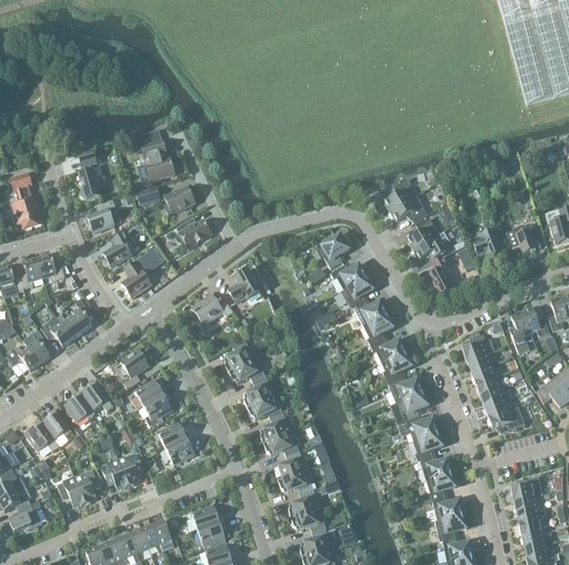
[(498,0),(527,102),(568,91),(568,0),(498,0)]
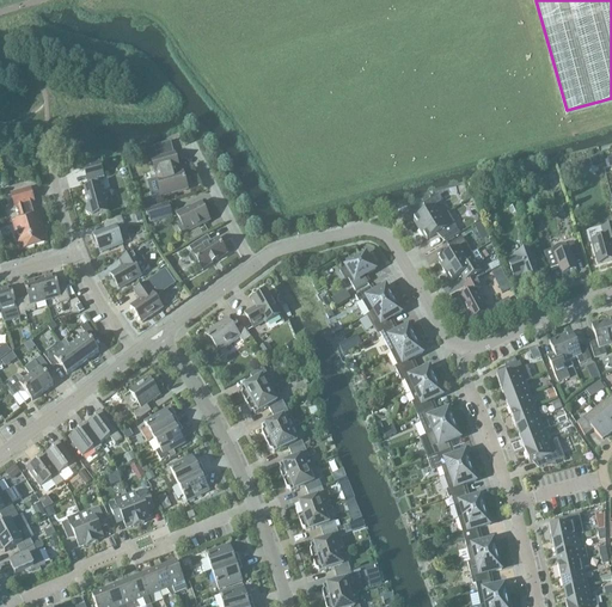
[(151,157),(161,192),(188,185),(183,167),(176,169),(175,165),(179,163),(175,149),(171,136),(154,142),(158,154),(151,157)]
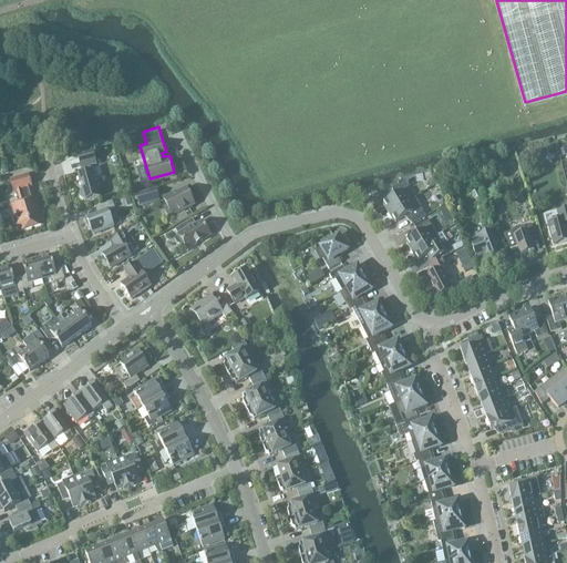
[(83,171),(78,172),(82,186),(79,194),(84,197),(100,193),(96,183),(98,182),(100,181),(100,178),(100,176),(99,174),(95,173),(94,173),(91,164),(90,162),(95,161),(93,149),(78,153),(82,164),(81,164),(83,171)]
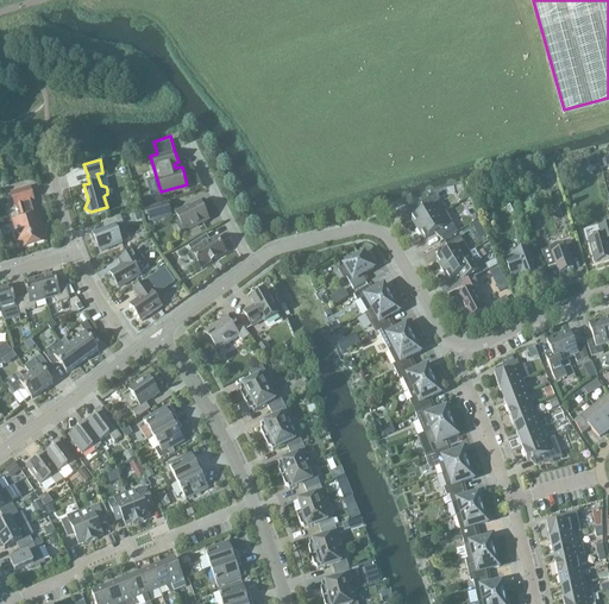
[(11,190),(16,203),(18,202),(20,212),(14,214),(23,245),(45,238),(41,221),(43,221),(39,208),(36,209),(32,197),(33,197),(30,186),(11,190)]
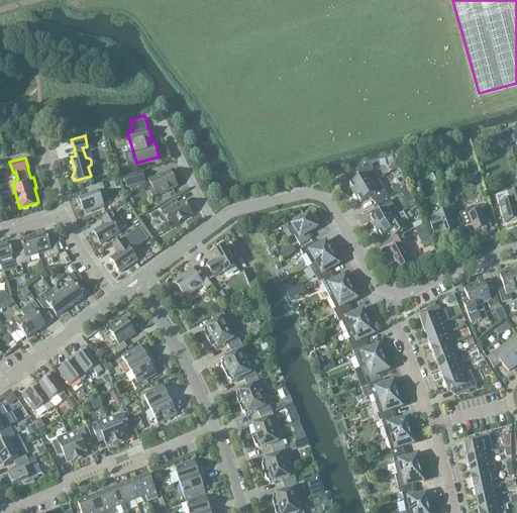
[(349,183),(354,191),(373,180),(367,171),(375,167),(371,161),(357,170),(360,175),(349,181),(350,183),(349,183)]
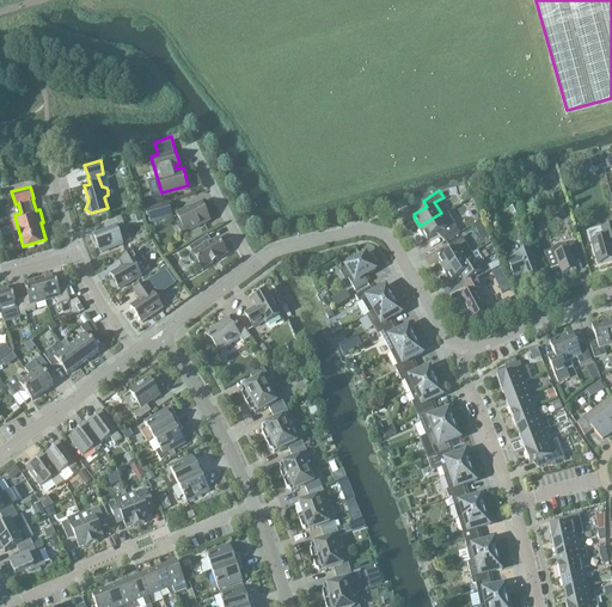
[(147,206),(151,215),(172,210),(169,200),(147,206)]
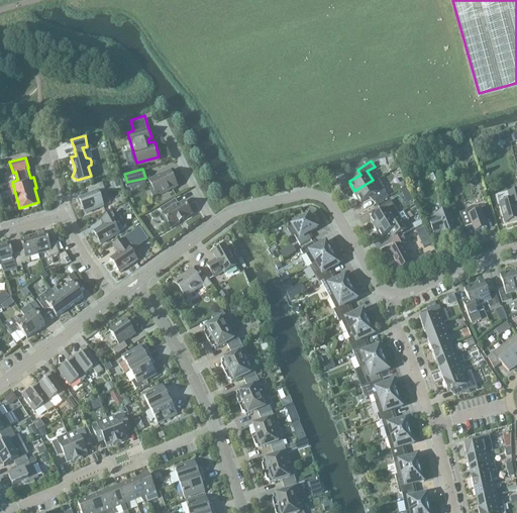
[(177,184),(170,169),(158,175),(158,174),(148,179),(153,188),(151,189),(150,190),(152,194),(154,195),(157,194),(177,184)]
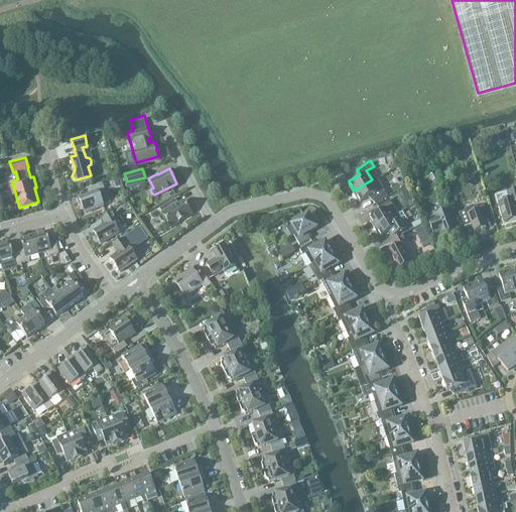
[(377,176),(372,179),(354,190),(358,198),(359,198),(360,199),(371,193),(376,201),(388,194),(377,176)]
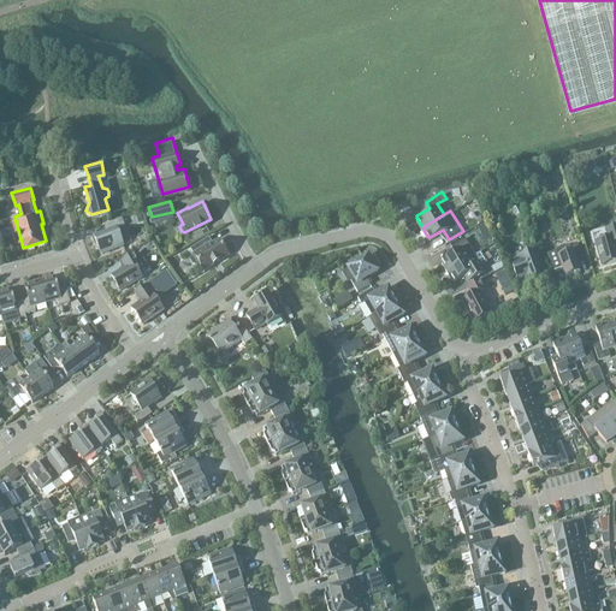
[(122,214),(119,214),(105,219),(108,226),(94,232),(101,250),(124,242),(117,224),(125,221),(122,214)]
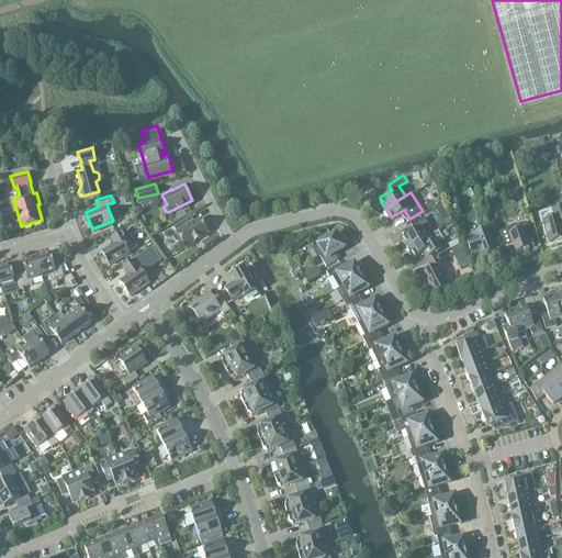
[(441,201),(436,203),(438,210),(445,207),(441,201)]
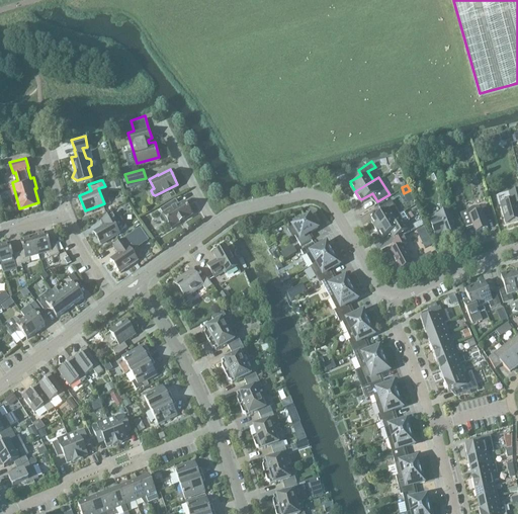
[(501,200),(506,221),(517,217),(517,202),(517,200),(517,187),(509,190),(512,197),(501,200)]
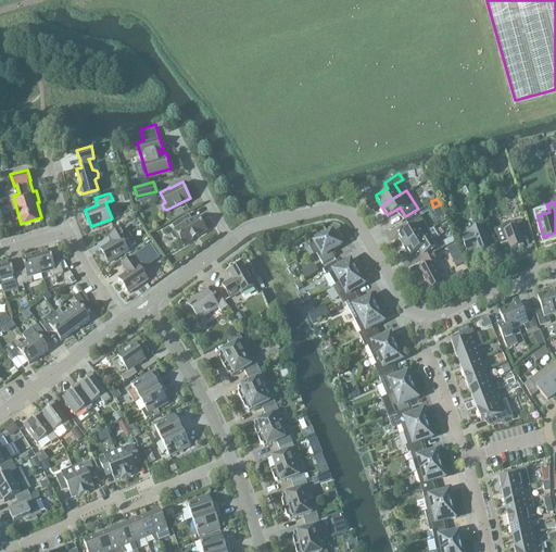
[(177,236),(180,235),(185,241),(205,227),(205,226),(205,224),(203,221),(202,221),(198,213),(192,216),(188,211),(172,222),(176,227),(172,229),(172,231),(174,236),(177,236)]
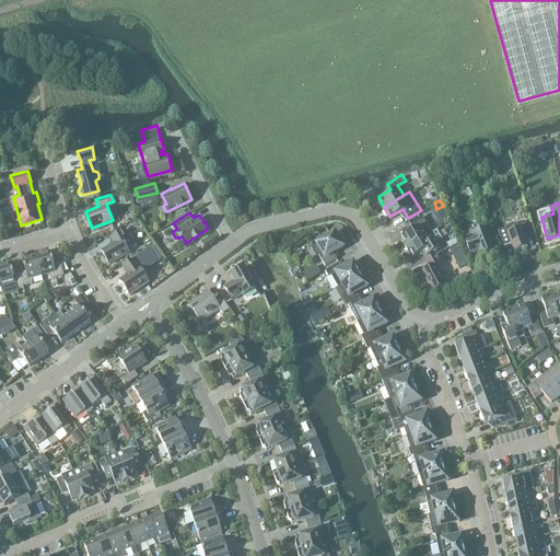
[(432,229),(422,213),(410,221),(413,227),(401,233),(403,235),(401,236),(406,244),(432,229)]
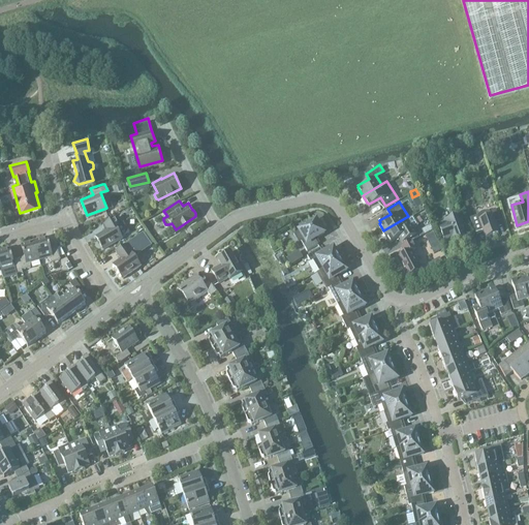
[(483,226),(486,236),(498,230),(495,221),(501,220),(496,208),(490,210),(489,209),(487,209),(485,210),(484,210),(481,211),(480,212),(478,214),(471,216),(475,229),(483,226)]
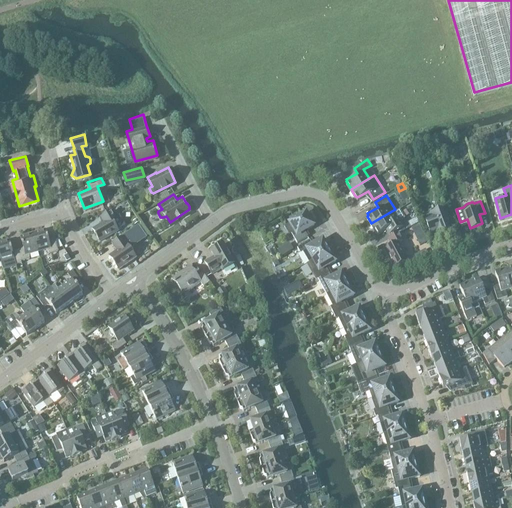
[(431,211),(431,212),(425,214),(431,231),(437,228),(439,232),(453,227),(445,206),(431,211)]
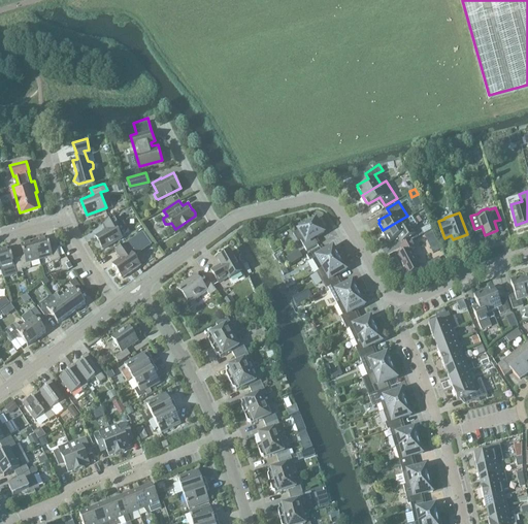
[(107,226),(95,233),(102,247),(122,235),(114,223),(120,220),(117,214),(104,221),(107,226)]
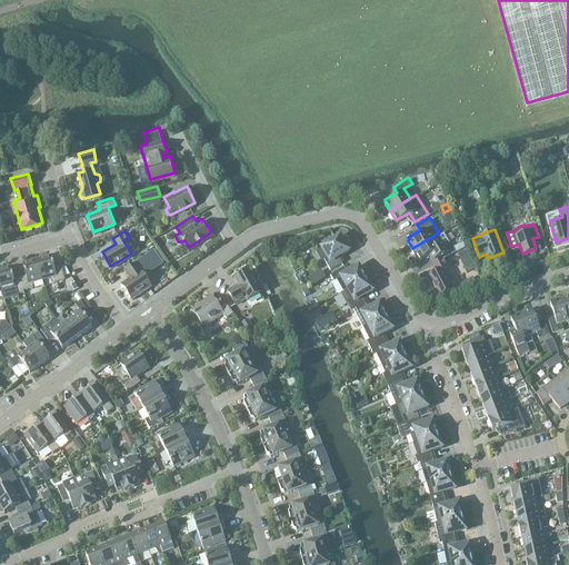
[(342,259),(338,254),(349,247),(340,233),(331,238),(332,239),(317,248),(321,257),(323,256),(330,267),(342,259)]
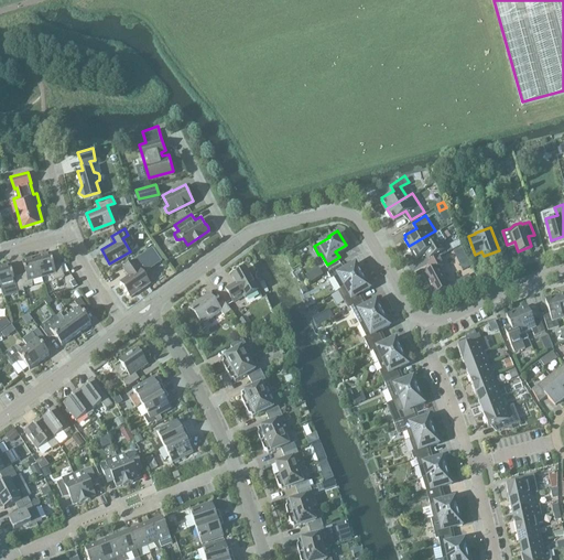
[(435,230),(409,246),(414,255),(415,254),(416,255),(429,248),(432,254),(445,246),(435,230)]
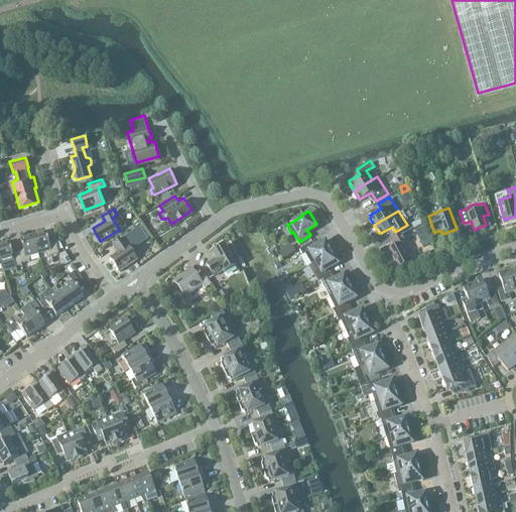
[(425,229),(422,223),(414,227),(417,233),(425,229)]
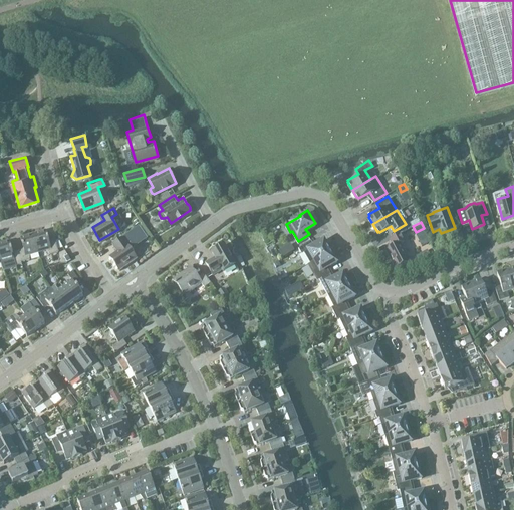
[(129,244),(145,233),(139,224),(112,242),(116,248),(109,254),(119,268),(137,256),(129,244)]
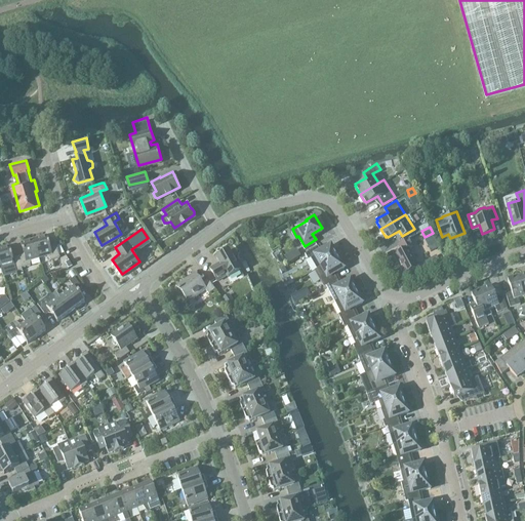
[(39,254),(47,252),(50,256),(59,254),(56,242),(49,244),(46,232),(34,236),(39,254)]
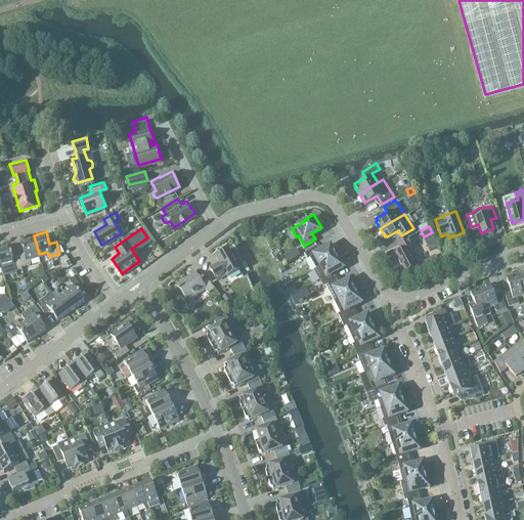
[(39,254),(34,235),(20,239),(24,251),(18,252),(22,264),(31,262),(31,256),(39,254)]
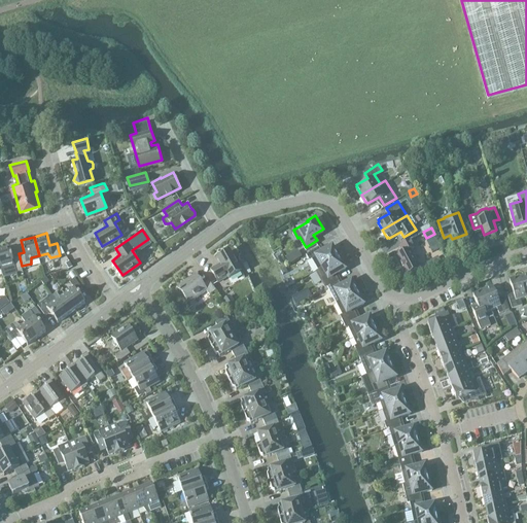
[(395,253),(406,273),(420,265),(410,246),(416,243),(412,237),(399,243),(402,249),(395,253)]
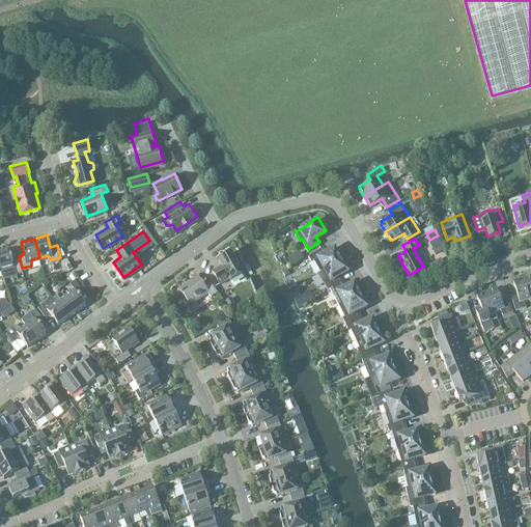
[(22,268),(19,255),(12,257),(9,245),(0,247),(0,262),(4,276),(23,271),(22,268)]
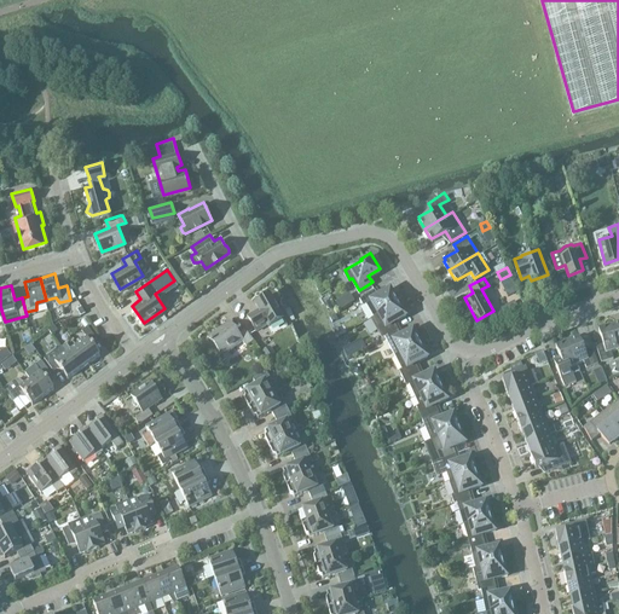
[(375,287),(368,291),(359,295),(364,302),(366,301),(369,306),(374,313),(379,311),(399,299),(391,287),(380,293),(375,287)]
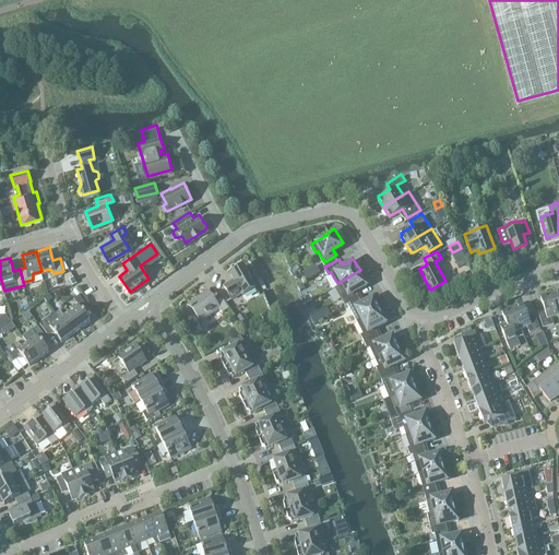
[(234,276),(224,283),(232,296),(241,291),(242,292),(256,284),(244,262),(230,270),(234,276)]
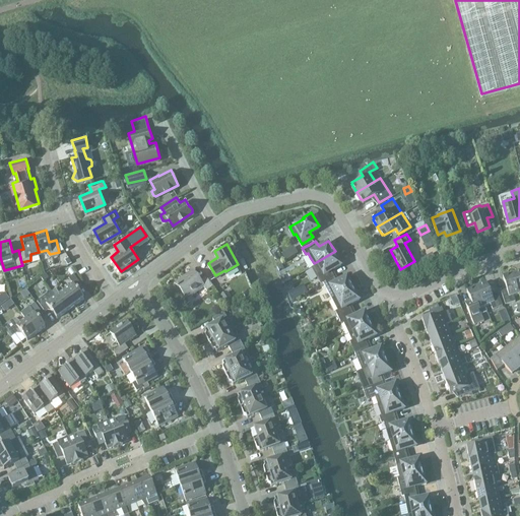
[(335,251),(318,261),(314,263),(317,270),(315,271),(318,275),(321,281),(323,280),(334,274),(331,268),(341,262),(335,251)]
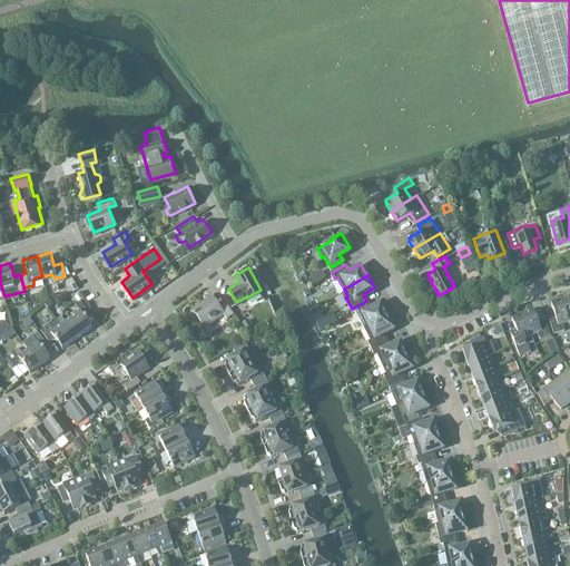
[(192,308),(204,324),(222,310),(226,316),(233,311),(226,300),(218,305),(210,293),(192,308)]
